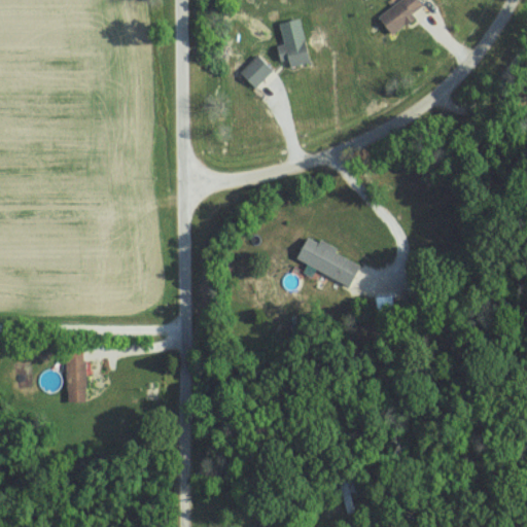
[(394,35),(418,16),(415,12),(425,5),(421,0),(400,0),(380,16),(394,35)]
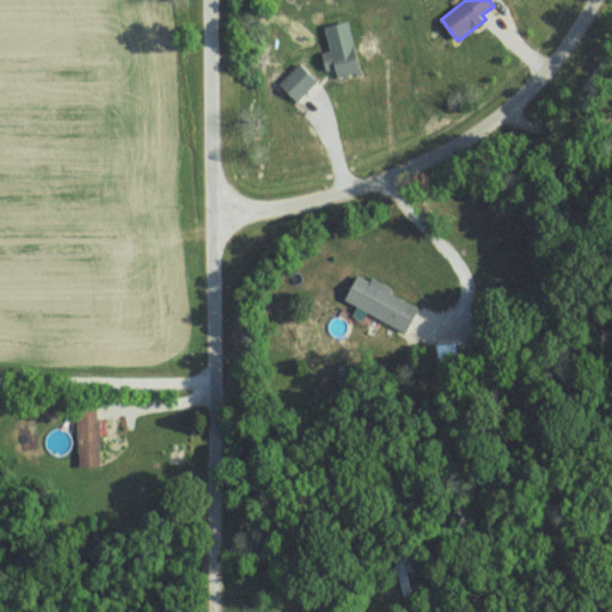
[(326,25),(331,51),(322,53),(325,69),(336,68),(338,77),(362,73),(353,22),(326,25)]
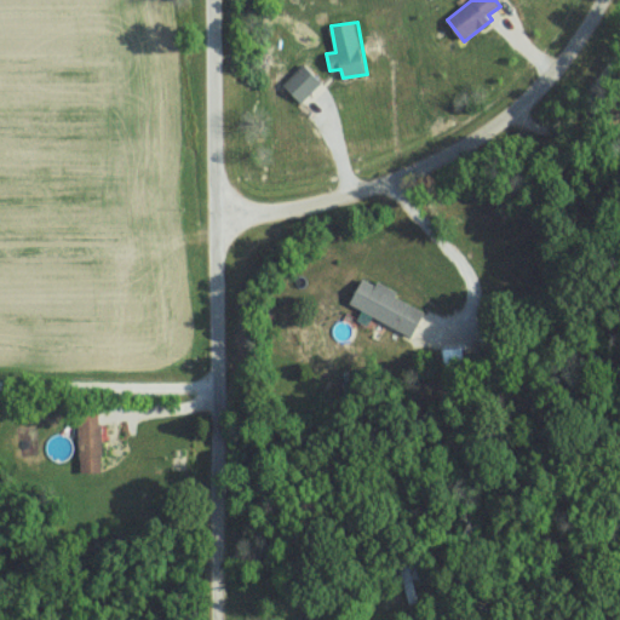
[(323,81),(304,63),(282,85),(302,103),(323,81)]
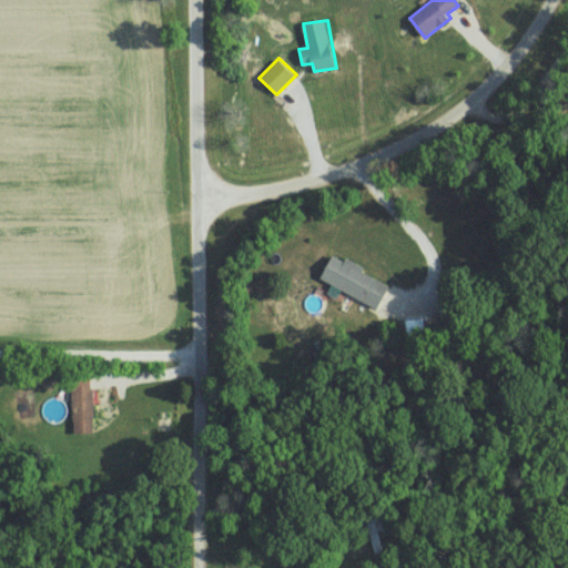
[(322,277),(379,307),(392,282),(345,259),(345,260),(334,254),(322,277)]
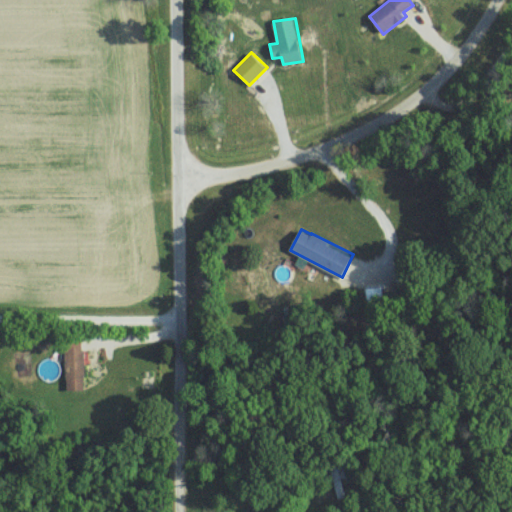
[(84,389),(84,342),(66,342),(67,389),(84,389)]
